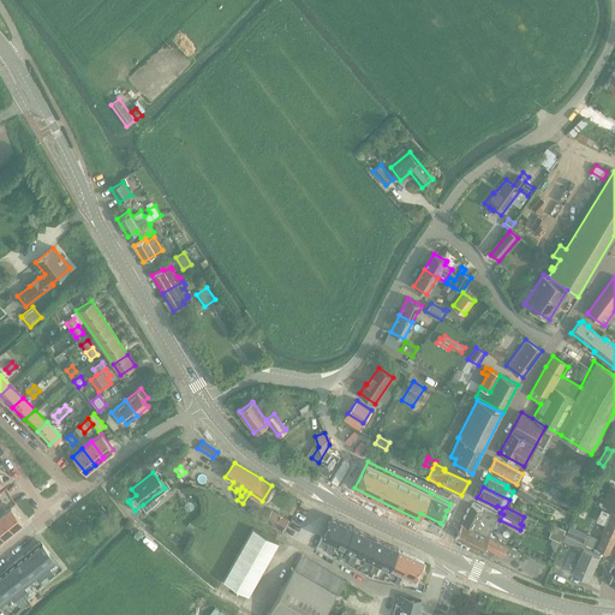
[(519,487),(515,493),(532,501),(536,495),(519,487)]
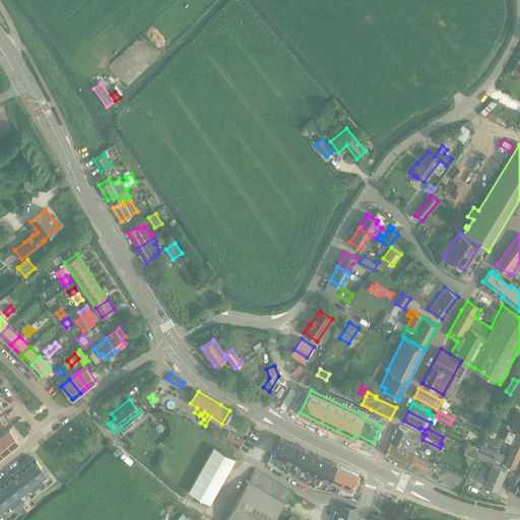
[(510,426),(519,430),(519,412),(517,411),(510,426)]
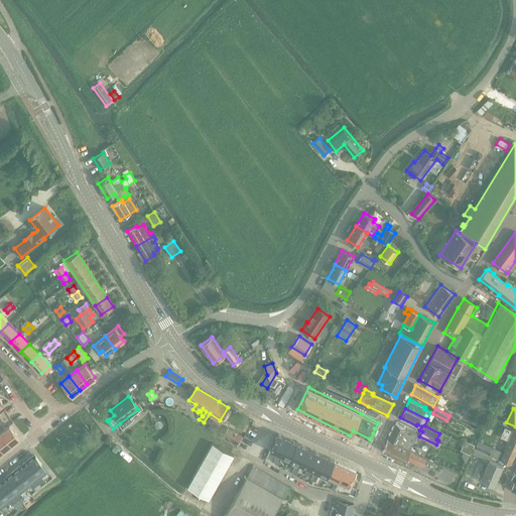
[(471,413),(468,420),(476,424),(480,417),(471,413)]
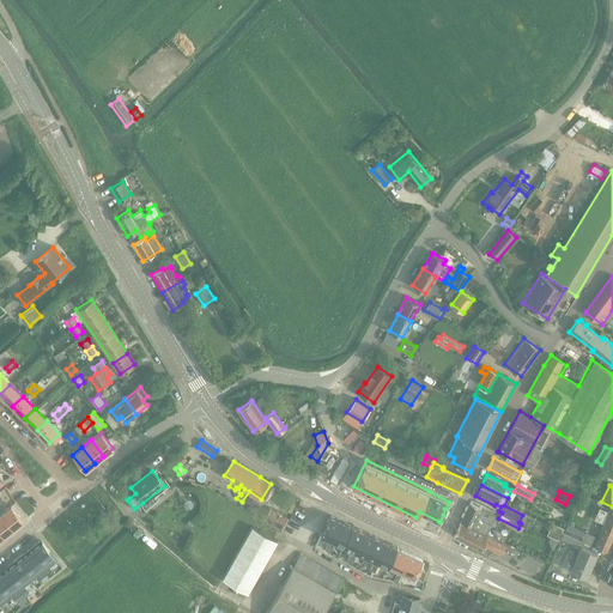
[(569,498),(566,504),(574,508),(576,501),(569,498)]
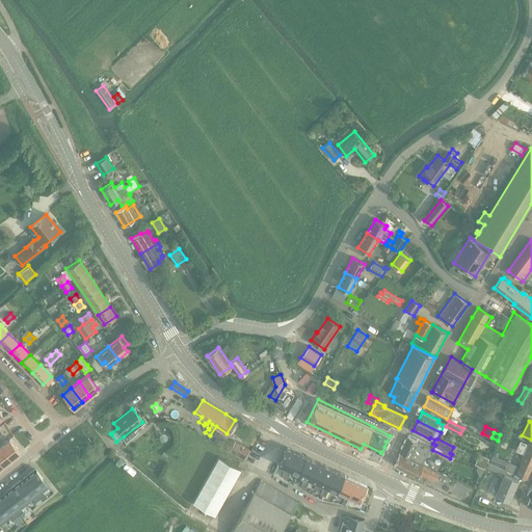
[(429,448),(408,436),(407,436),(401,449),(400,451),(422,462),(429,448)]
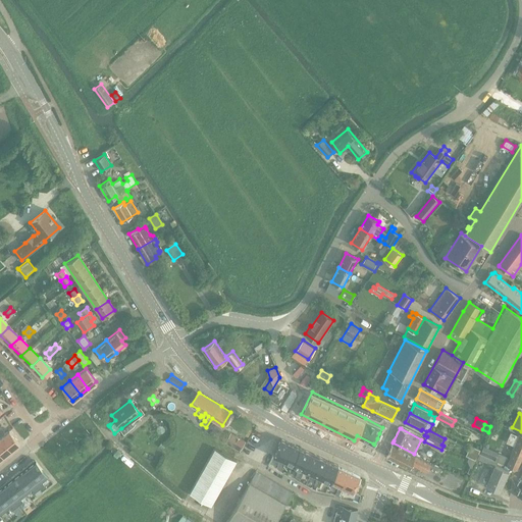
[(1,437),(10,450),(18,444),(9,430),(1,437)]
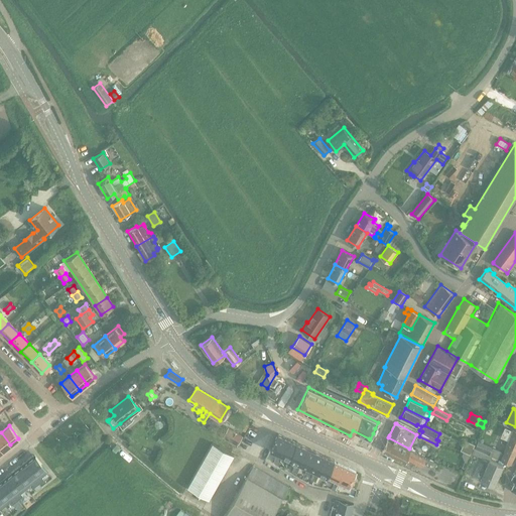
[(229,427),(223,437),(237,445),(243,436),(229,427)]
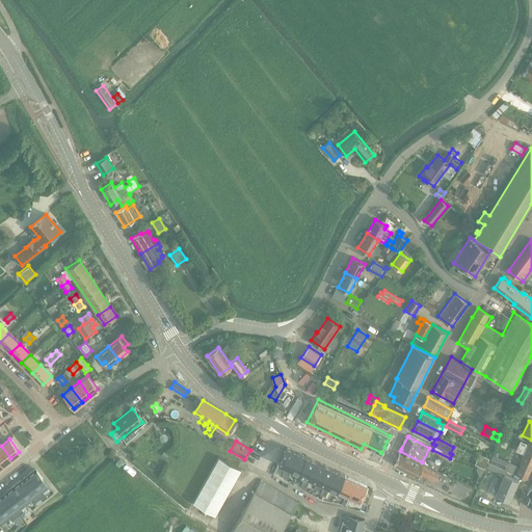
[(489,461),(505,469),(505,470),(527,479),(531,466),(531,446),(521,442),(516,451),(525,454),(520,468),(516,467),(516,466),(508,461),(493,455),(489,461)]
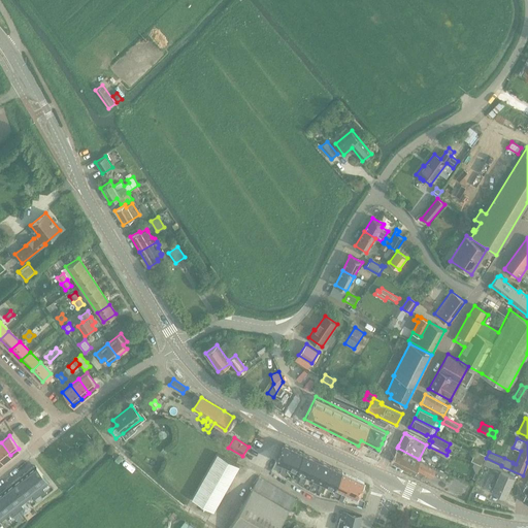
[(0,442),(0,457),(3,461),(10,455),(1,442),(0,442)]
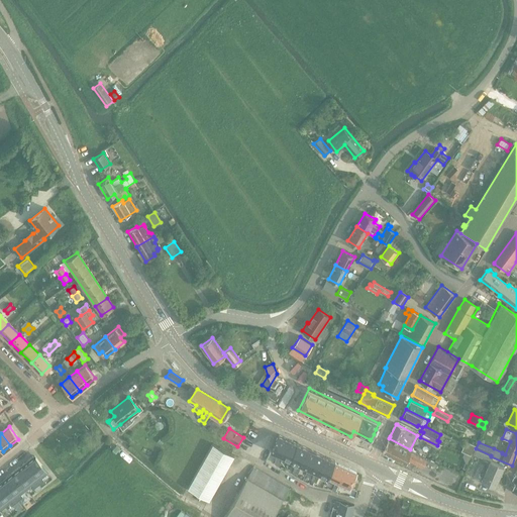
[(288,439),(279,434),(271,451),(278,454),(281,455),(288,439)]
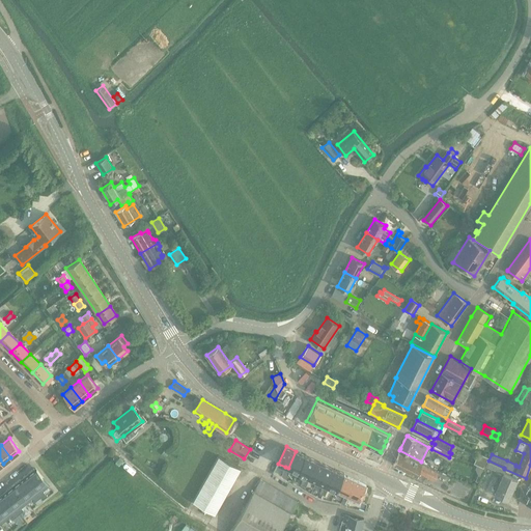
[(297,472),(305,455),(296,451),(288,468),(290,469),(297,472)]
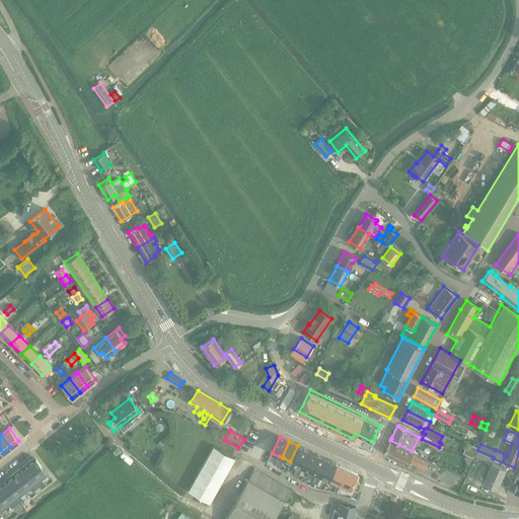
[(388,446),(384,454),(405,464),(404,465),(412,468),(415,462),(425,466),(428,459),(390,441),(388,446)]
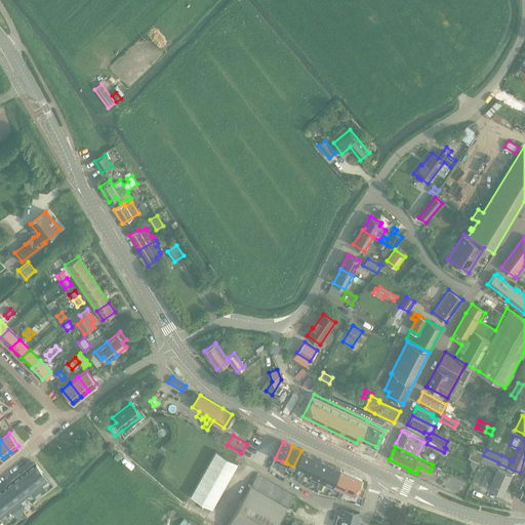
[(474,448),(469,458),(479,462),(483,453),(474,448)]
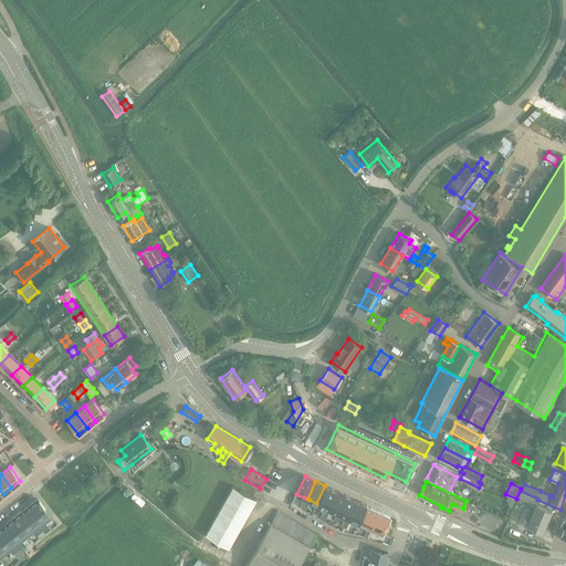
[(316,503),(325,507),(327,509),(336,490),(325,485),(316,503)]
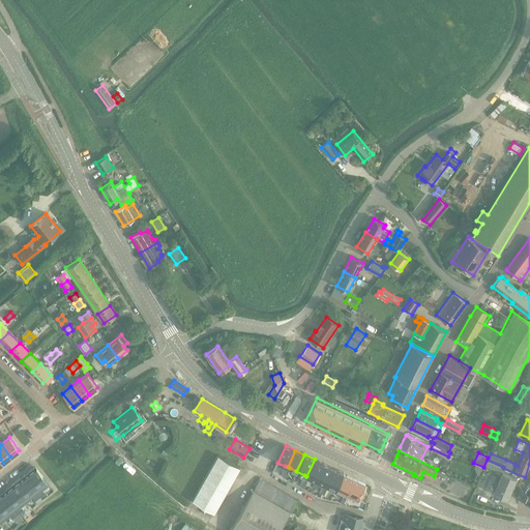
[(217,455),(193,500),(214,512),(239,468),(217,455)]
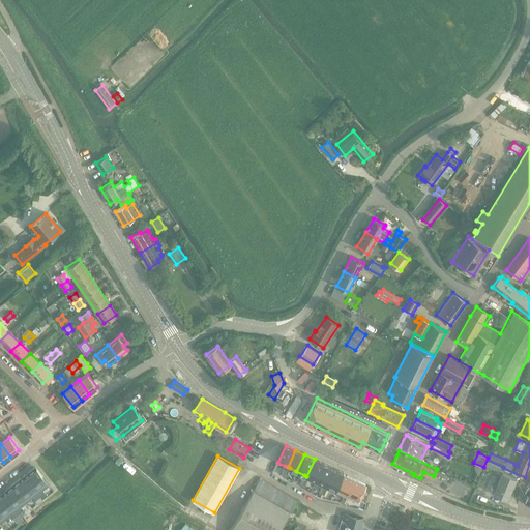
[(316,480),(324,464),(315,459),(306,476),(308,477),(316,480)]
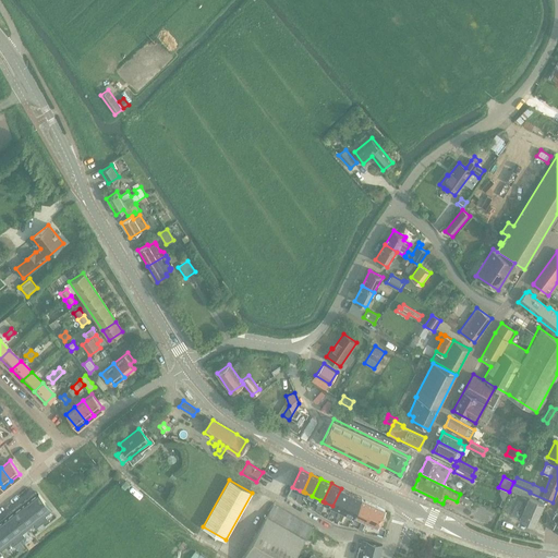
[(544,504),(530,498),(532,494),(512,485),(510,489),(529,498),(520,519),(534,525),(544,504)]
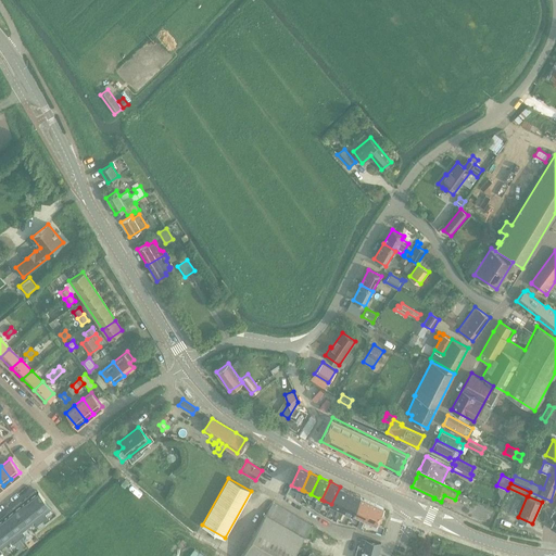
[(331,504),(339,507),(342,508),(350,491),(341,487),(340,487),(331,504)]
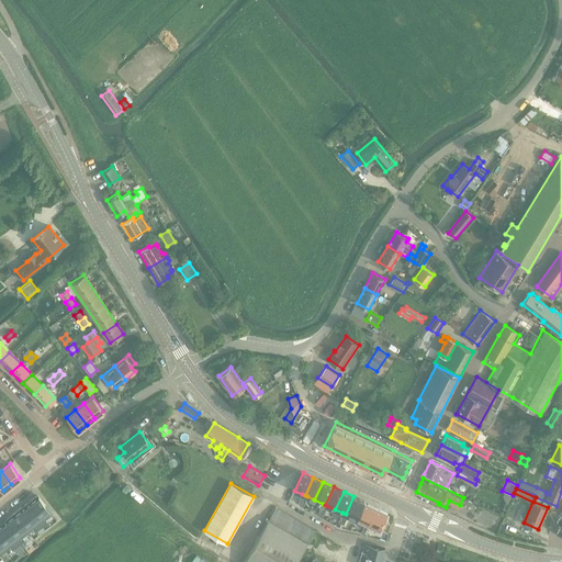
[(30,503),(26,505),(42,526),(47,523),(44,518),(51,513),(37,496),(36,497),(35,496),(30,502),(30,503)]
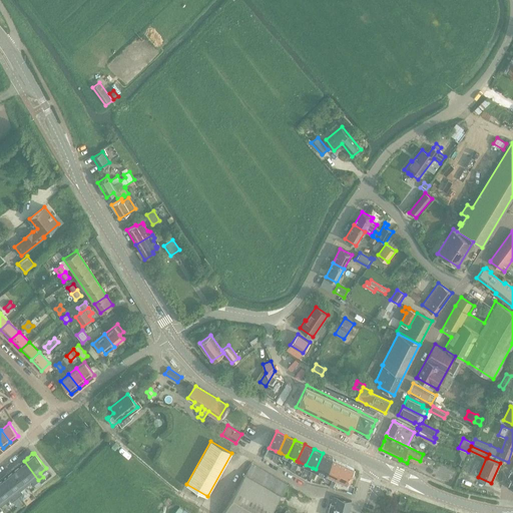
[(325,474),(332,459),(333,458),(323,453),(316,469),(318,470),(325,474)]
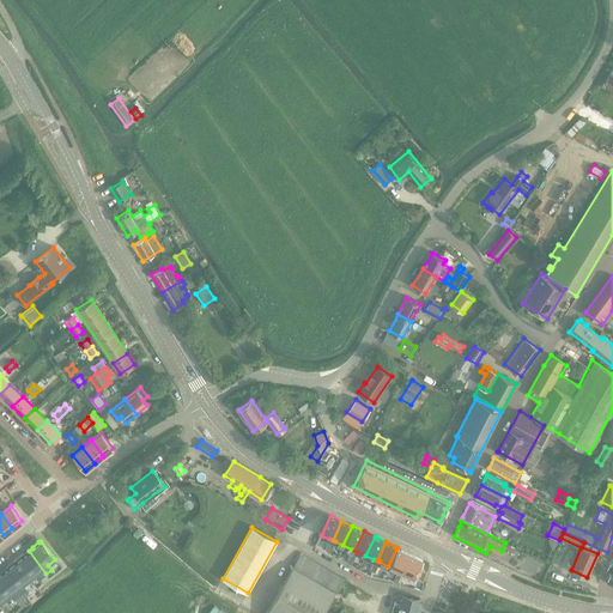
[(388,566),(399,571),(401,572),(410,554),(396,548),(388,566)]
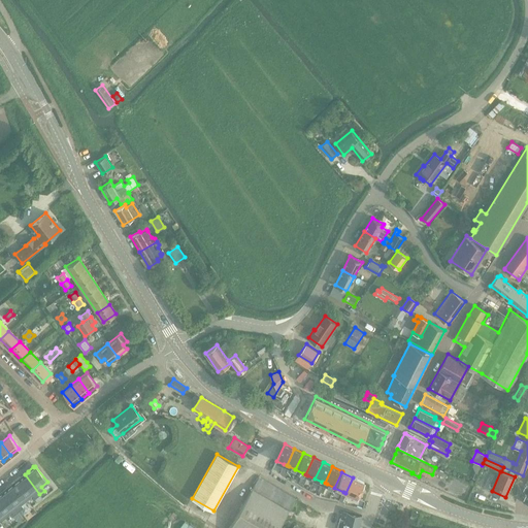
[(20,476),(13,483),(26,498),(32,494),(35,498),(39,494),(25,474),(21,477),(20,476)]
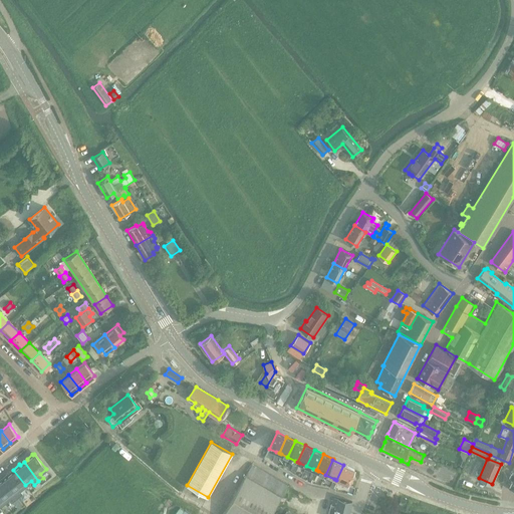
[(288,513),(286,512),(284,513),(271,513),(281,496),(283,496),(289,486),(252,465),(246,475),(222,513),(288,513)]
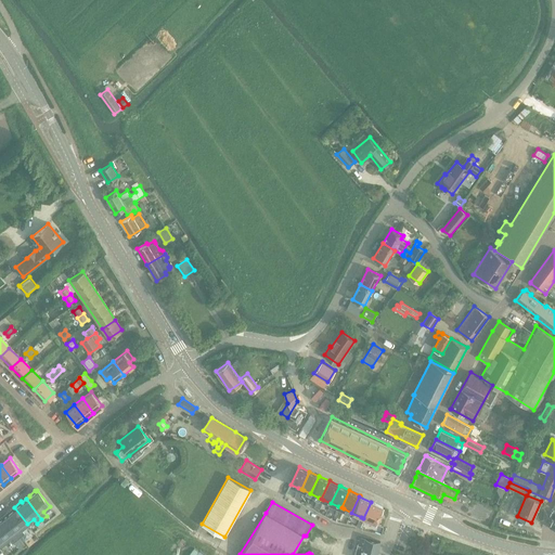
[(371,502),(363,518),(365,519),(375,524),(383,507),(371,502)]
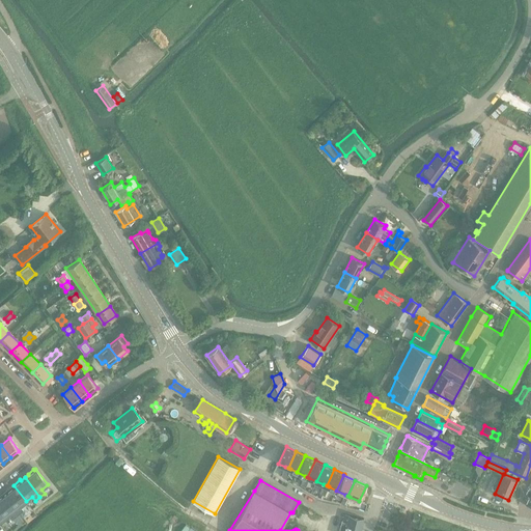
[(7,492),(3,495),(19,513),(23,510),(20,506),(26,501),(14,485),(6,491),(7,492)]
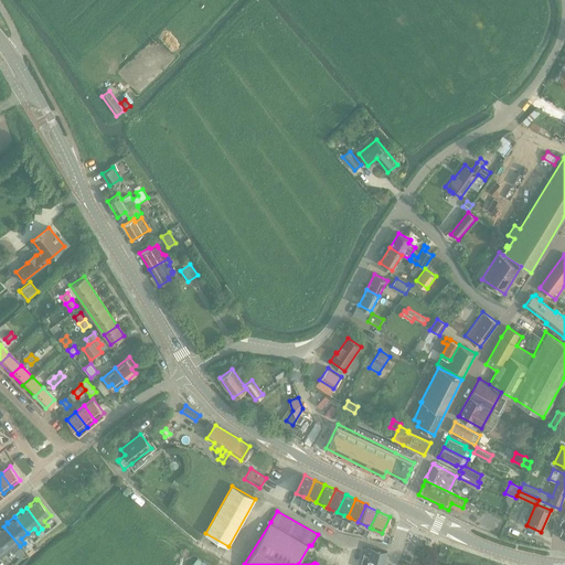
[(0,545),(4,552),(11,546),(14,551),(20,546),(3,526),(0,528),(0,545)]
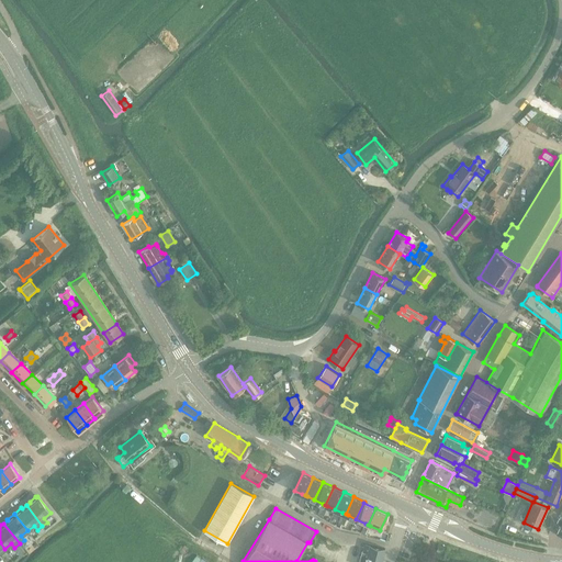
[(381,561),(385,548),(366,543),(363,552),(362,551),(359,561),(381,561)]
